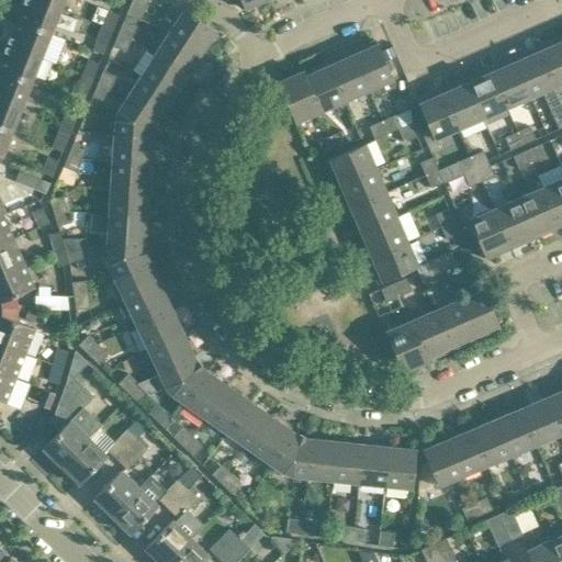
[(51,34),(60,9),(36,0),(24,0),(17,20),(51,34)]
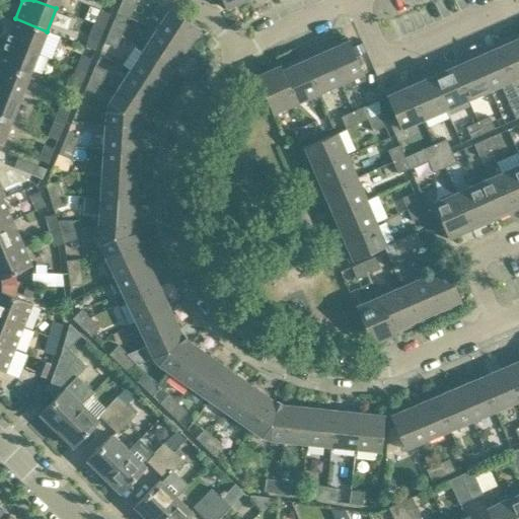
[(33,0),(56,8),(58,0),(33,0)]
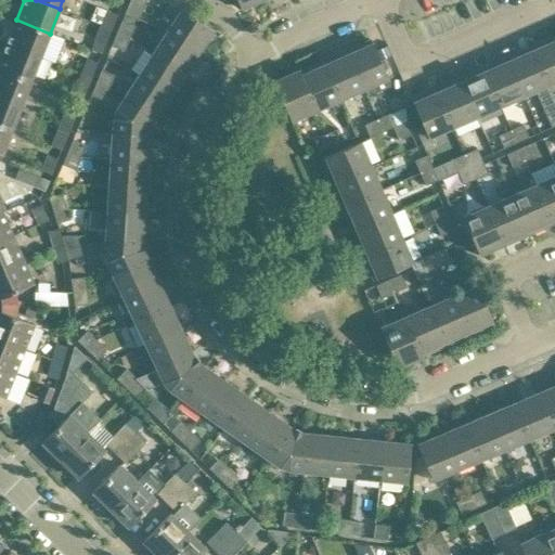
[(138,21),(143,9),(146,0),(129,0),(124,15),(138,21)]
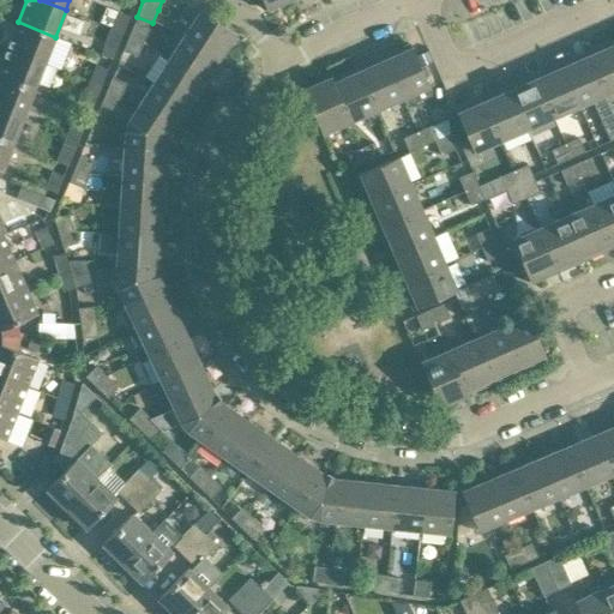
[(289,0),(262,0),(266,10),(289,0)]
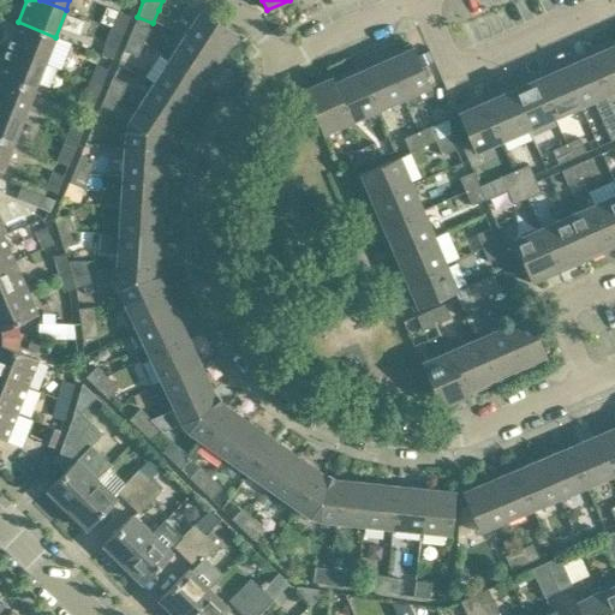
[(201,11),(184,35),(220,58),(237,34),(201,11)]
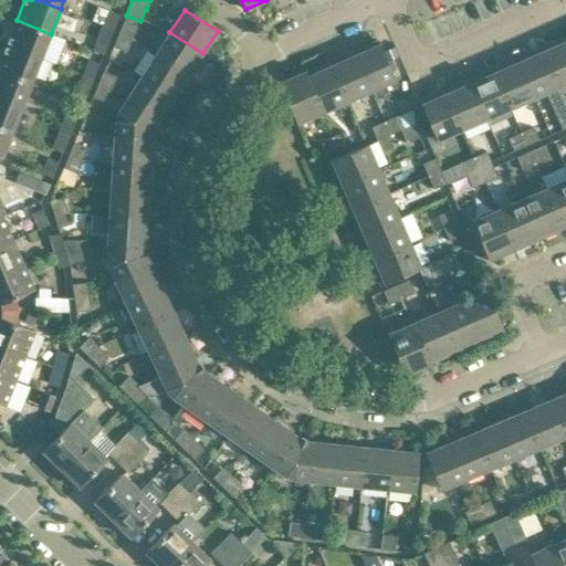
[(108,12),(103,25),(113,30),(118,16),(108,12)]
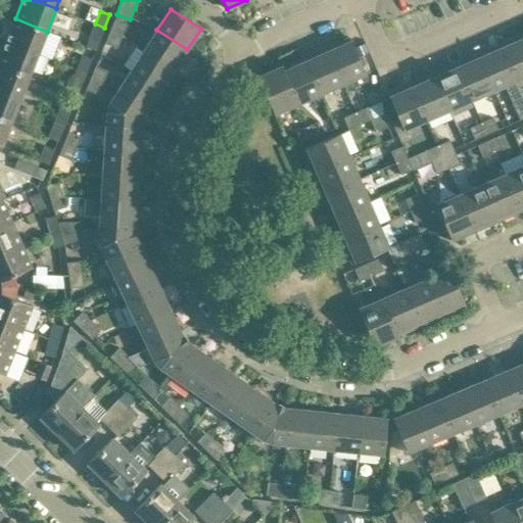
[(38,54),(47,32),(15,18),(6,42),(38,54)]
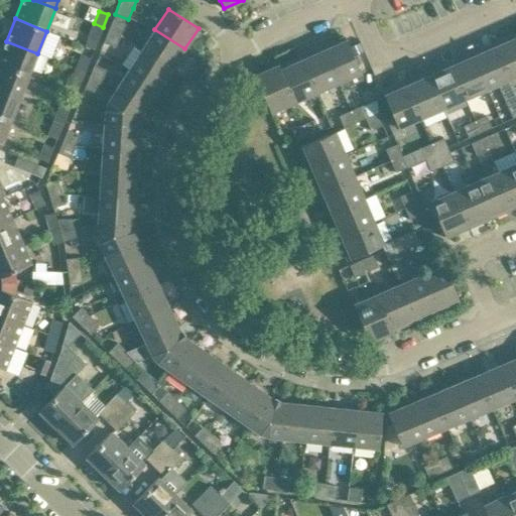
[(114,20),(109,31),(121,36),(126,25),(114,20)]
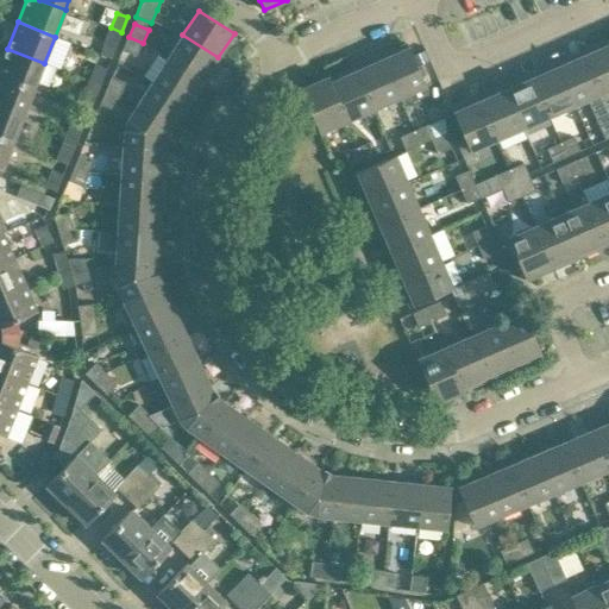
[(114,50),(121,32),(111,27),(104,45),(114,50)]
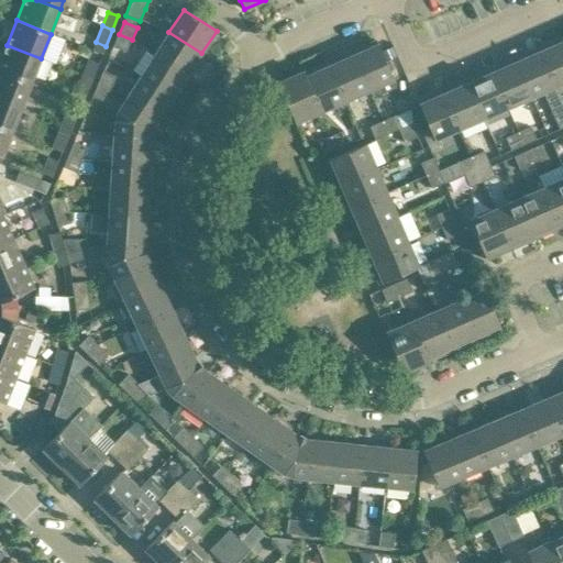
[(188,75),(201,53),(168,32),(155,54),(188,75)]
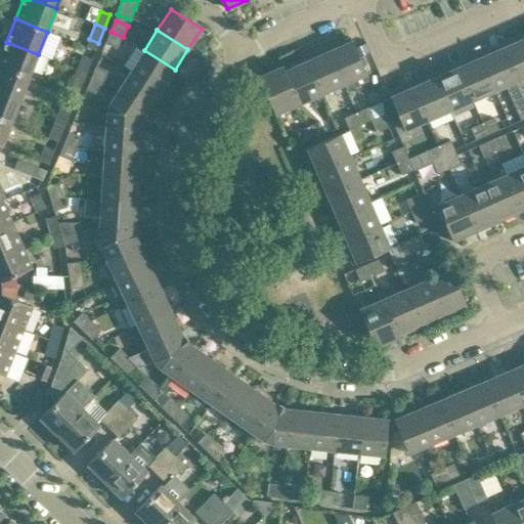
[(118,48),(123,37),(111,32),(105,43),(118,48)]
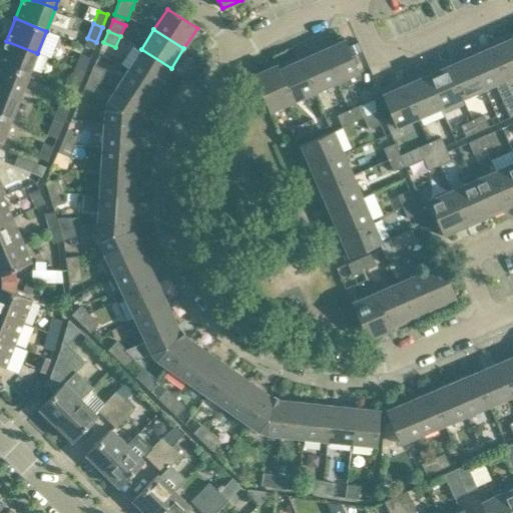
[(512,75),(512,37),(511,34),(490,43),(505,79),(512,75)]
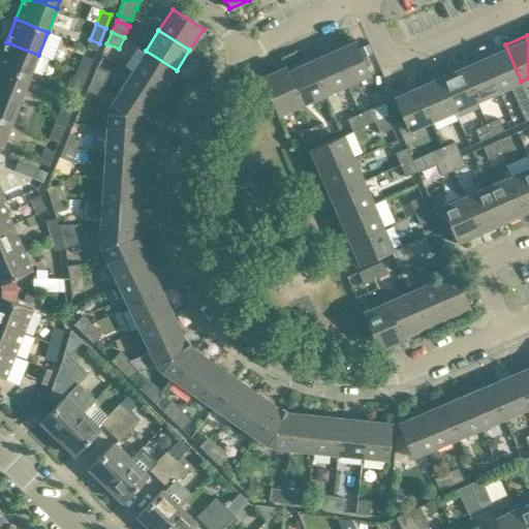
[(339,49),(332,52),(346,85),(369,75),(352,38),(337,44),(339,49)]
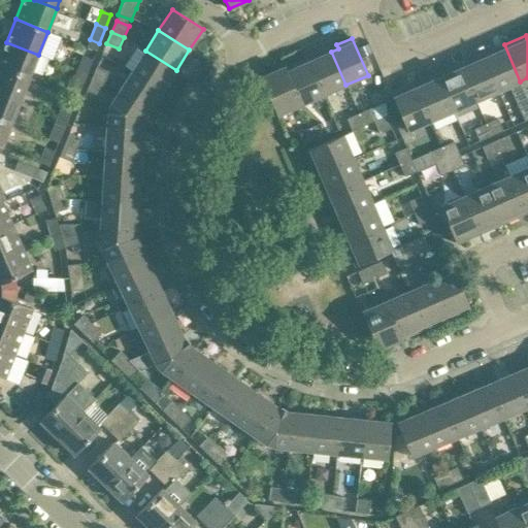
[(0,66),(29,77),(38,55),(6,42),(0,57),(0,66)]
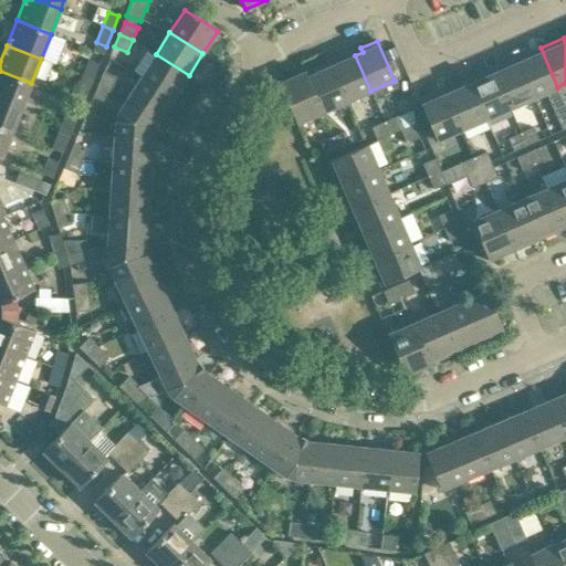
[(394,48),(385,51),(389,61),(398,58),(394,48)]
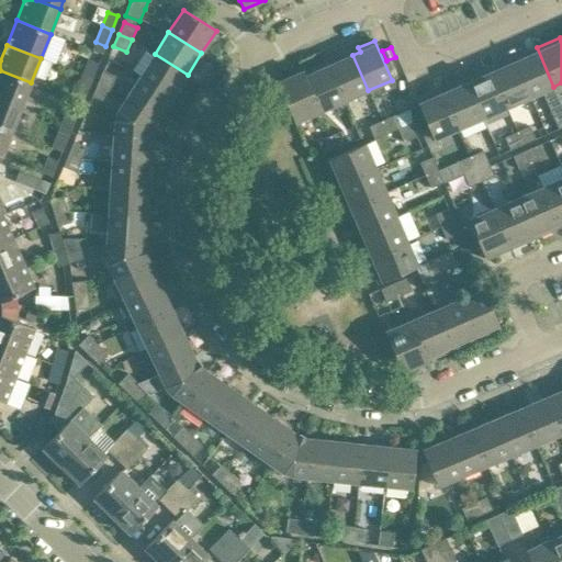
[(553,87),(537,47),(513,58),(529,98),(553,87)]
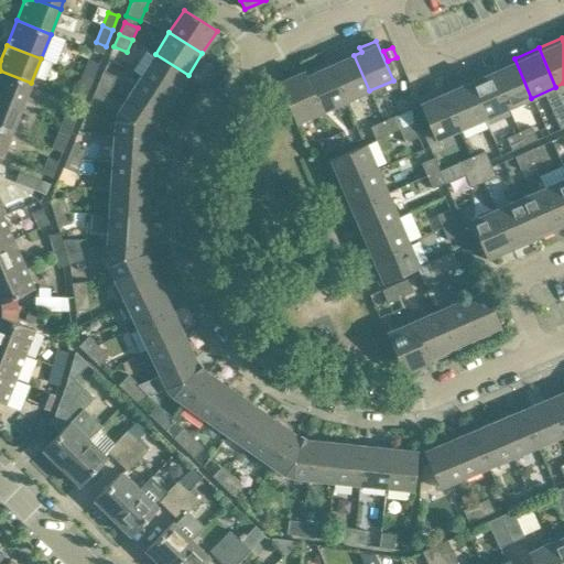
[(369,90),(354,55),(351,51),(335,58),(337,62),(329,65),(329,66),(345,101),(369,90)]
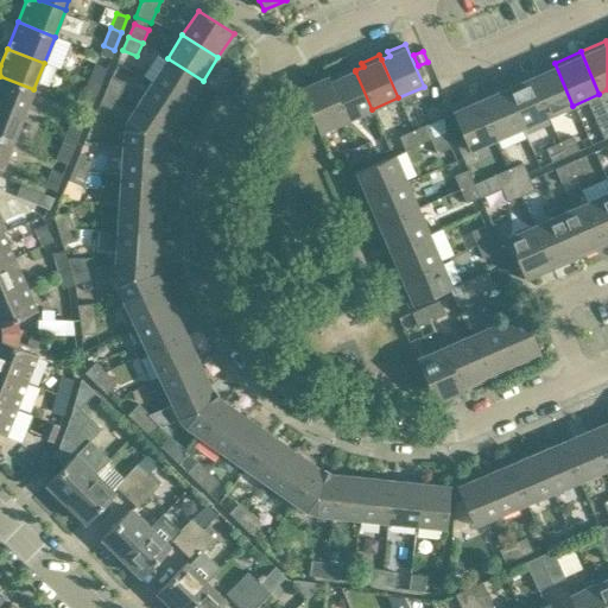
[(187,106),(203,81),(168,58),(152,82),(187,106)]
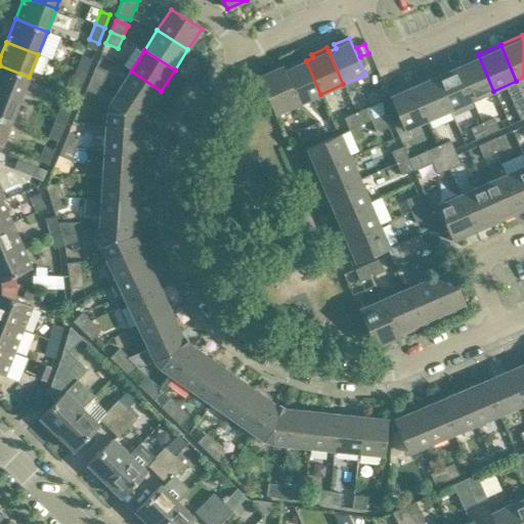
[(493,91),(478,54),(455,63),(472,100),(493,91)]
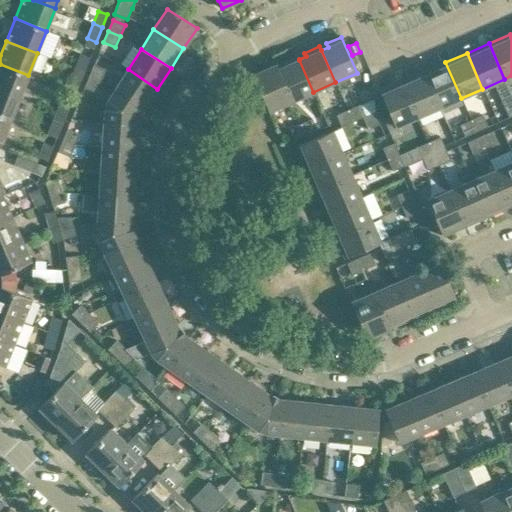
[(80,55),(74,68),(84,72),(89,59),(80,55)]
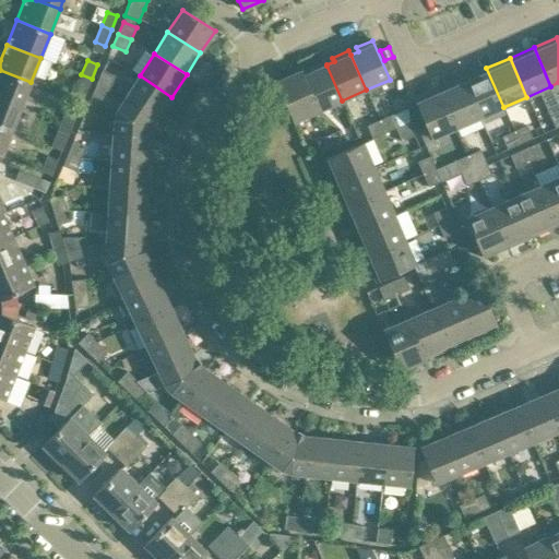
[(342,100),(326,66),(326,64),(325,61),(308,69),(310,72),(302,75),(318,111),(342,100)]
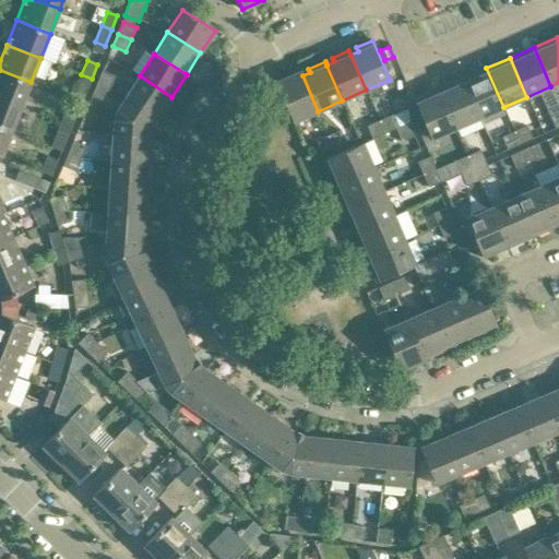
[(503,107),(486,68),(462,79),(478,118),(503,107)]
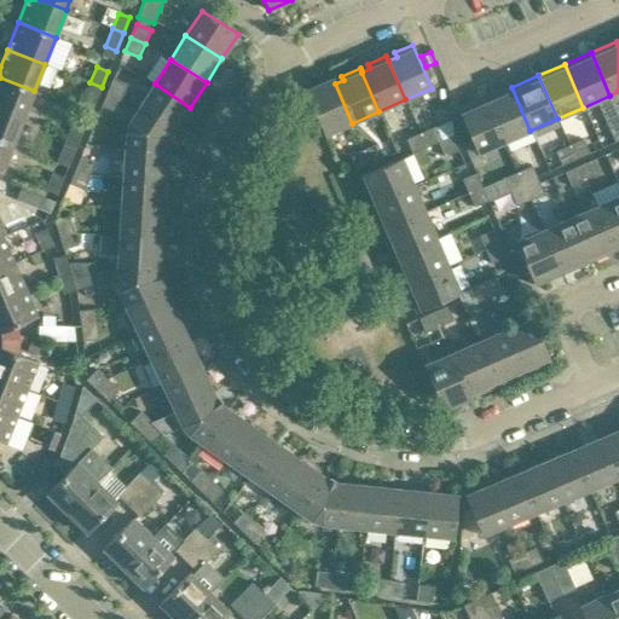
[(0,108),(23,117),(34,91),(0,77),(0,108)]
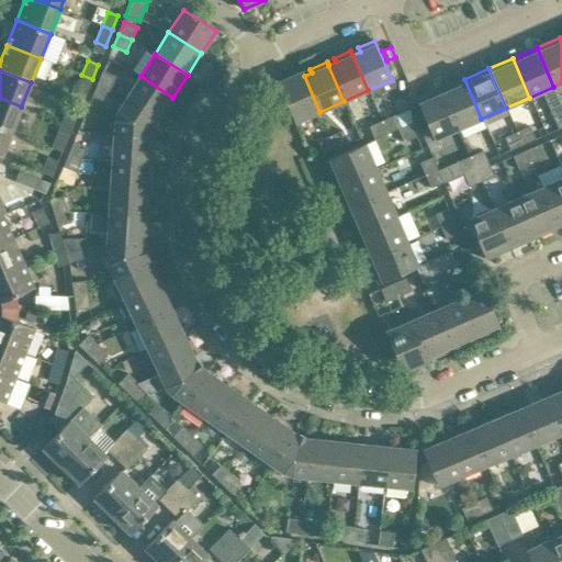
[(103,71),(98,83),(111,89),(116,77),(103,71)]
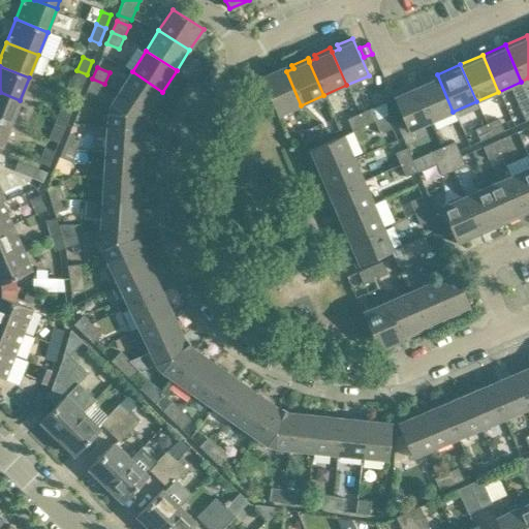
[(301,105),(286,71),(284,67),(260,78),(277,116),(301,105)]
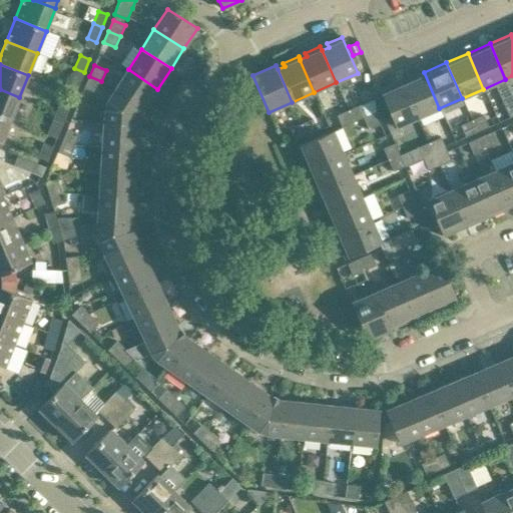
[(78,87),(84,72),(74,68),(68,83),(78,87)]
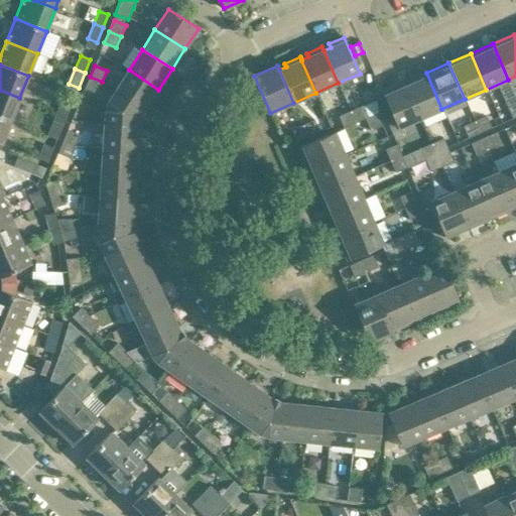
[(145,110),(158,90),(129,70),(115,91),(145,110)]
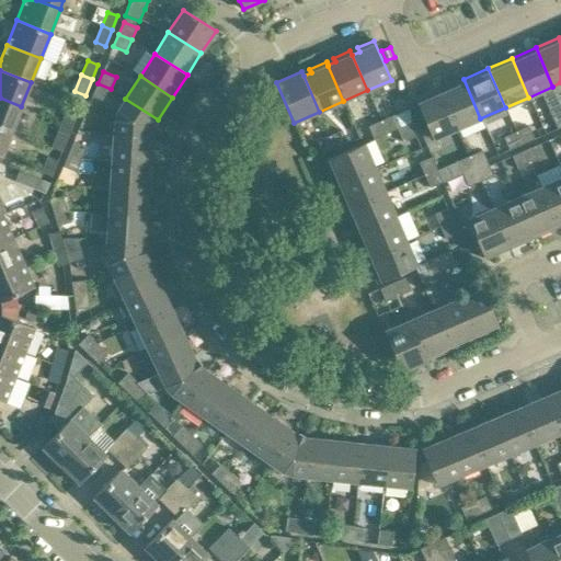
[(480,118),(464,79),(439,90),(457,128),(480,118)]
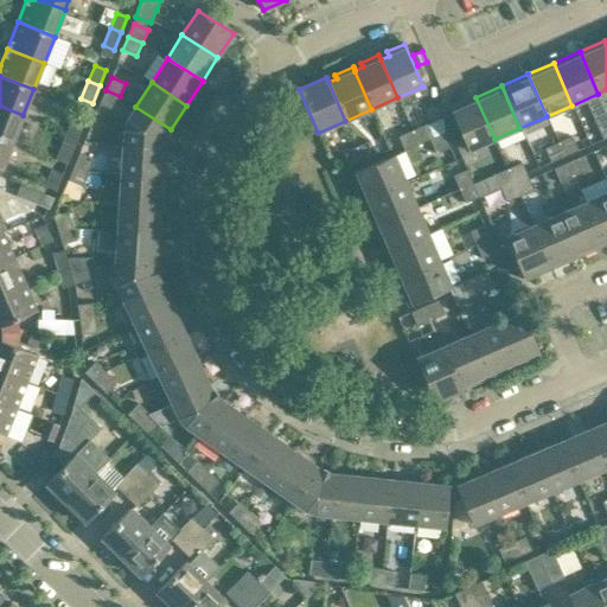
[(114,109),(120,96),(106,90),(100,103),(114,109)]
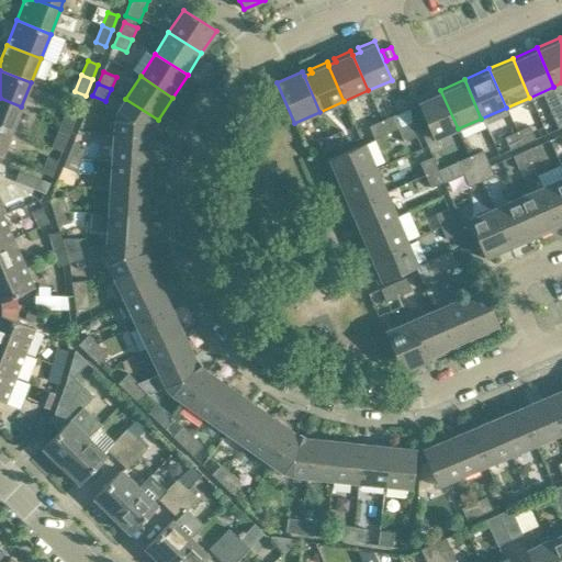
[(458,128),(440,90),(416,100),(434,139),(458,128)]
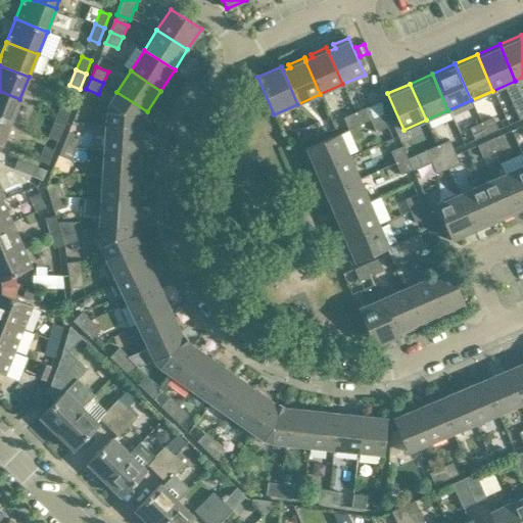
[(0,117),(10,123),(19,99),(0,91),(0,117)]
